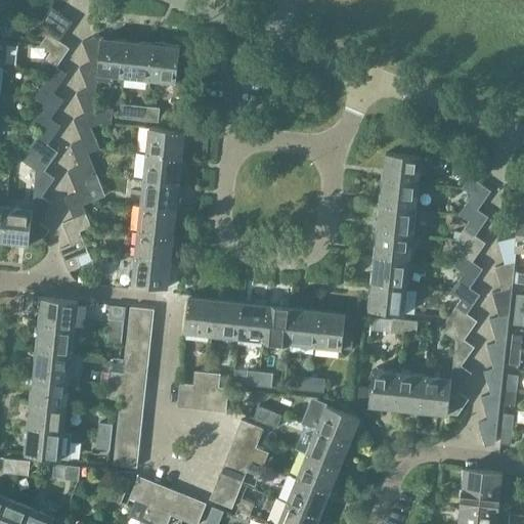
[(49,34),(59,42),(73,23),(52,8),(44,20),(53,27),(49,34)]
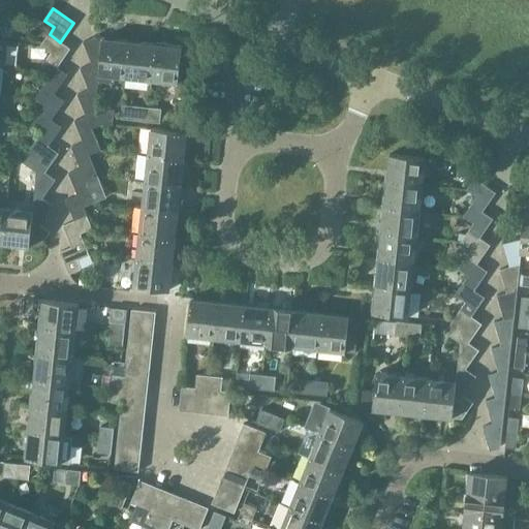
[(47,61),(57,68),(70,50),(60,42),(50,34),(41,47),(52,54),(47,61)]
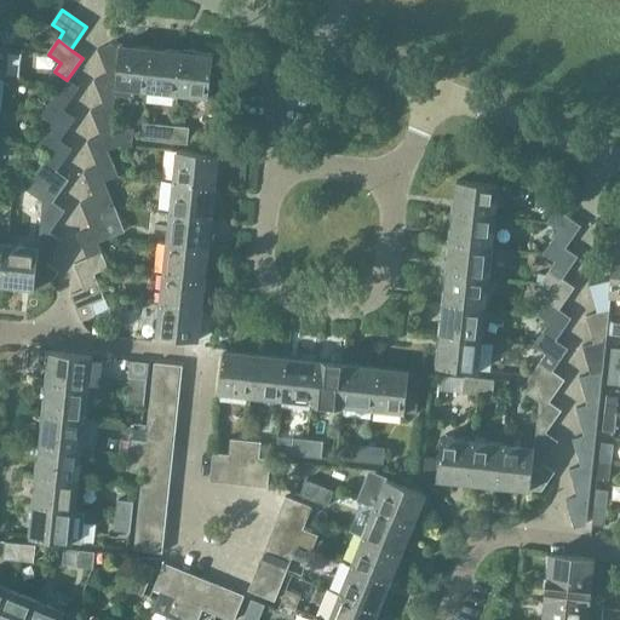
[(98,50),(109,75),(118,72),(120,46),(112,44),(98,50)]
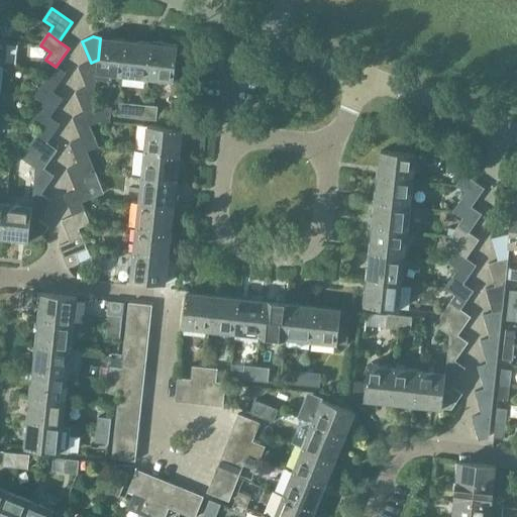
[(100,38),(98,60),(96,75),(97,75),(97,79),(112,81),(112,76),(122,77),(126,41),(100,38)]
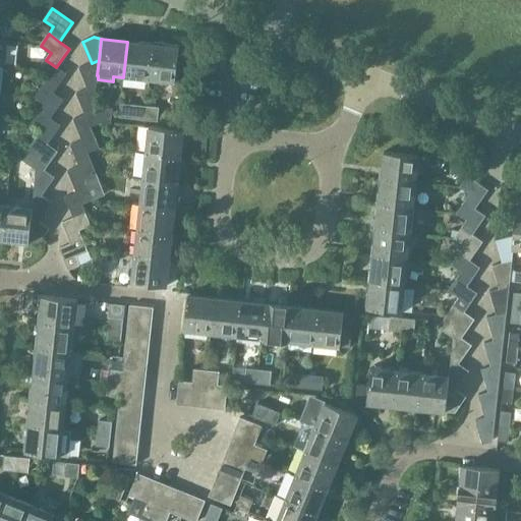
[(154,45),(127,42),(123,77),(150,80),(154,45)]
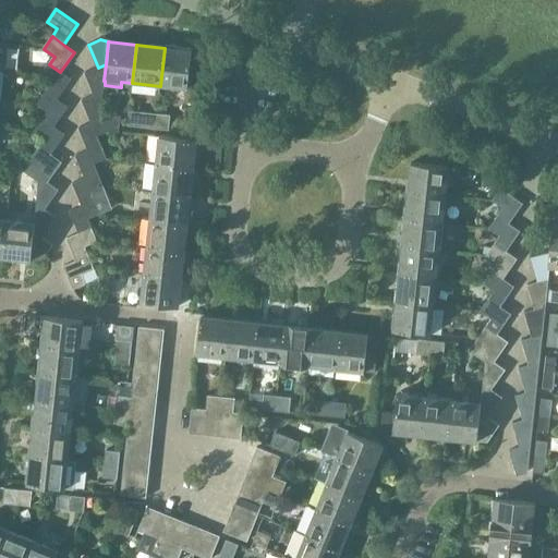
[(193,51),(165,48),(160,86),(185,89),(189,89),(193,51)]
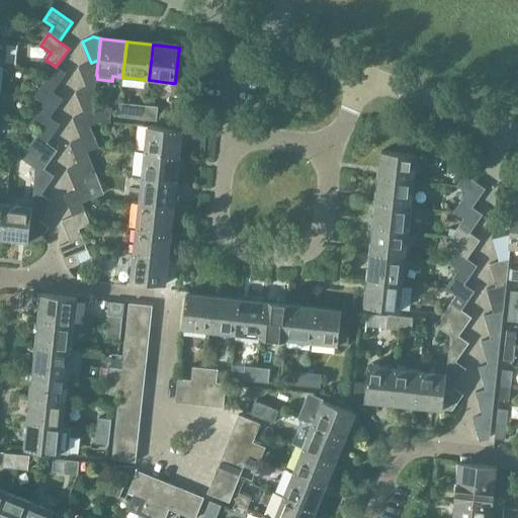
[(42,85),(53,92),(66,74),(56,67),(46,60),(37,71),(48,78),(42,85)]
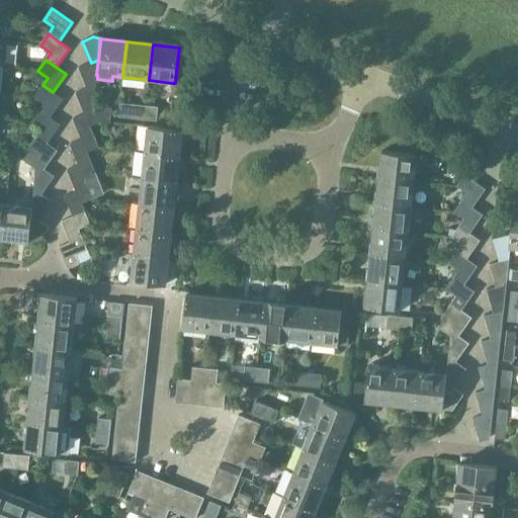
[(79,68),(88,88),(96,85),(97,79),(97,75),(96,75),(98,60),(91,63),(79,68)]
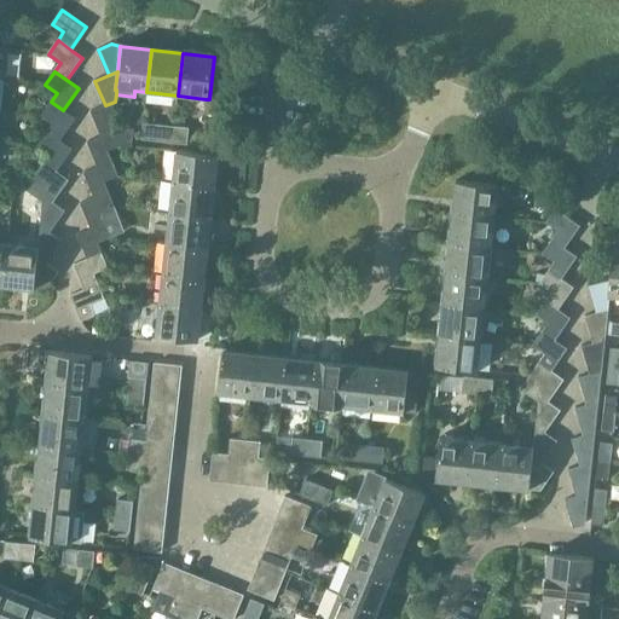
[(206,99),(204,113),(214,114),(215,100),(209,99),(206,99)]
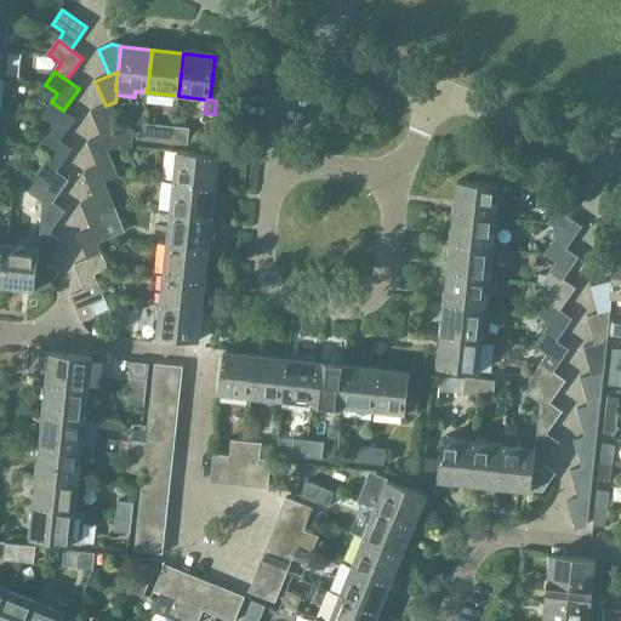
[(49,132),(61,142),(75,119),(63,110),(51,102),(41,115),(53,124),(49,132)]
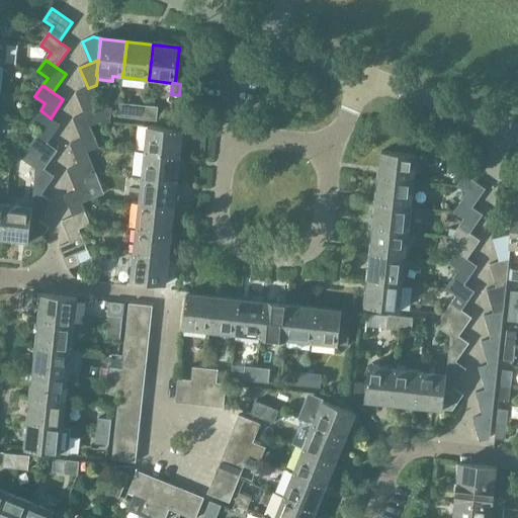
[(76,93),(85,114),(96,109),(101,121),(111,122),(112,109),(96,107),(94,103),(96,85),(88,88),(76,93)]
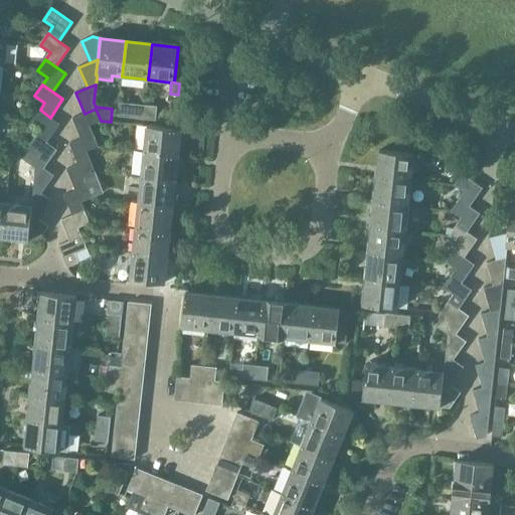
[(131,119),(143,120),(145,106),(133,105),(131,119)]
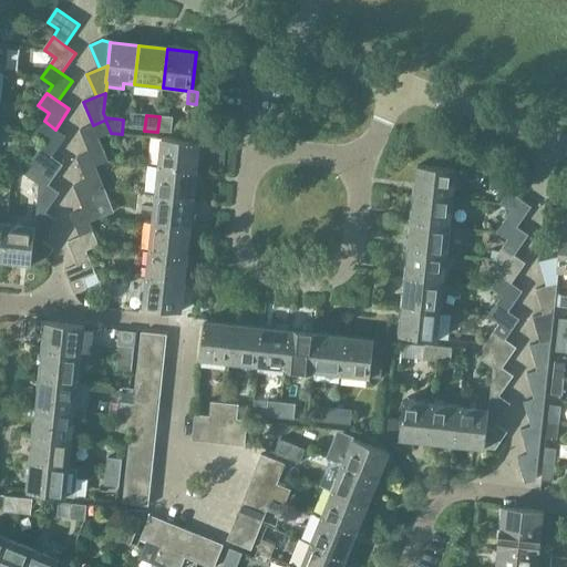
[(160,116),(157,132),(172,133),(174,117),(160,116)]
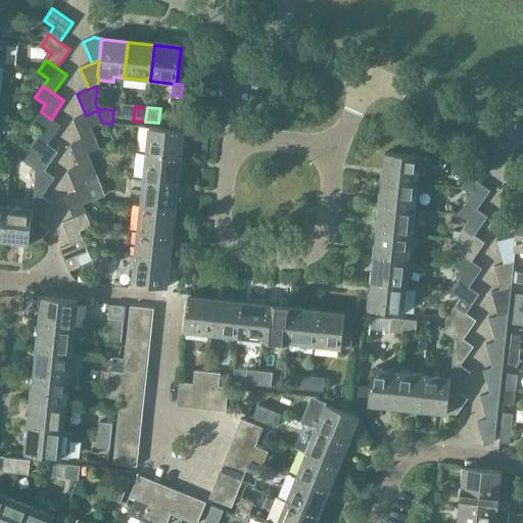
[(75,120),(83,141),(95,136),(92,129),(103,124),(112,125),(112,124),(102,123),(97,110),(86,115),(75,120)]
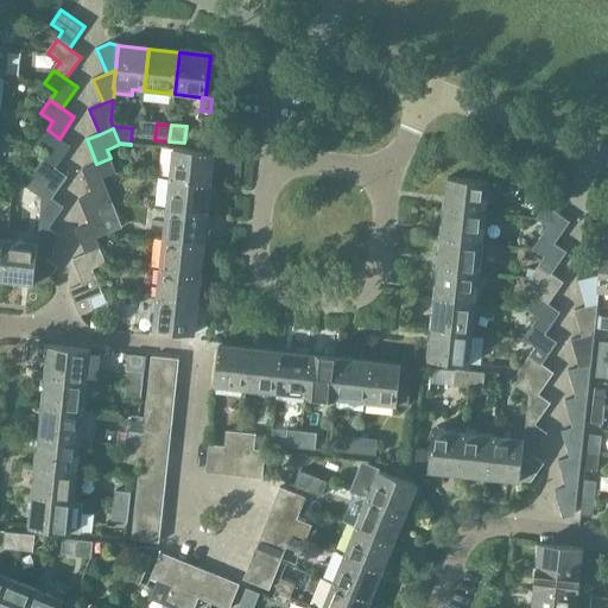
[(44,160),(56,169),(71,147),(59,139),(48,130),(38,144),(49,152),(44,160)]
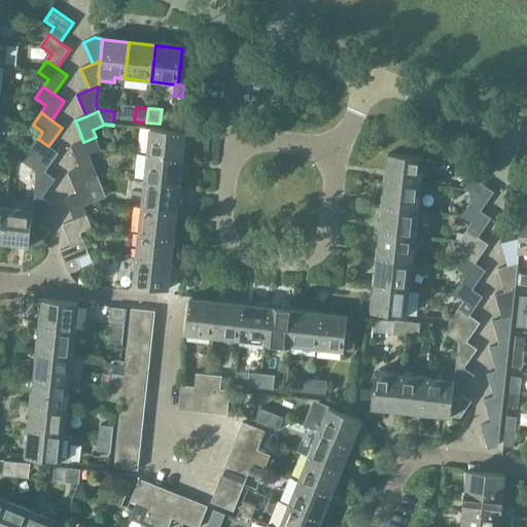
[(150,129),(147,155),(183,160),(186,132),(150,129)]
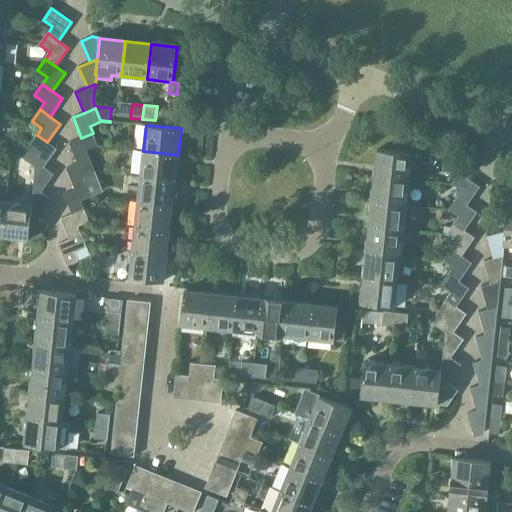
[(70,143),(78,164),(90,159),(87,151),(98,146),(93,133),(81,138),(70,143)]
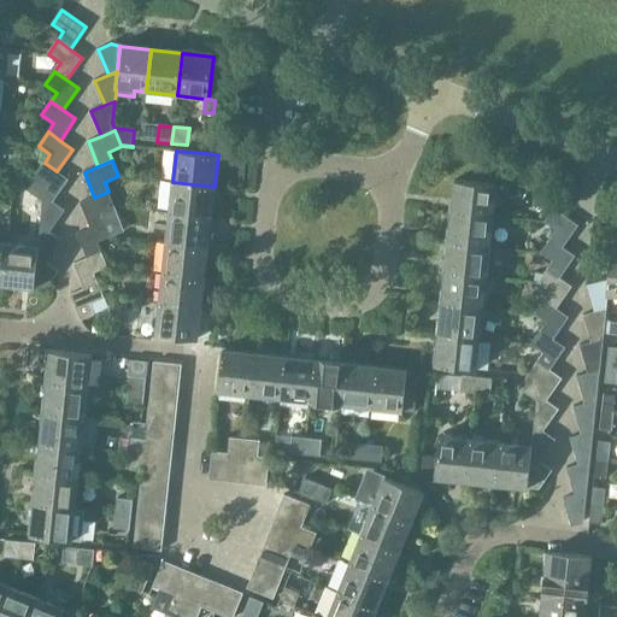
[(37,198),(43,201),(51,206),(53,201),(69,180),(57,171),(45,163),(35,176),(47,183),(37,198)]
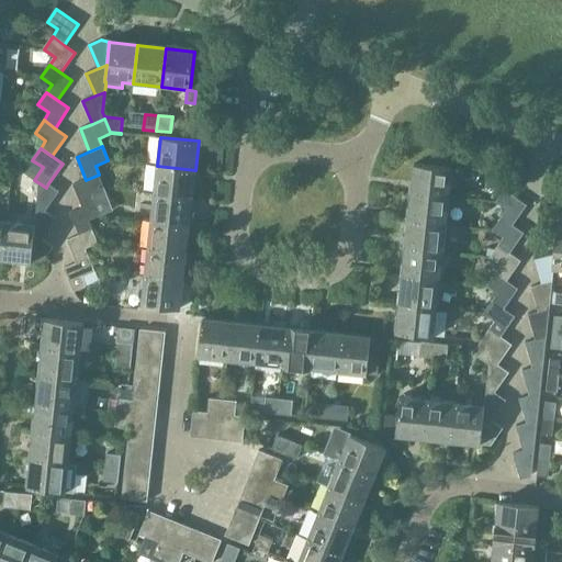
[(23,172),(34,180),(43,167),(32,160),(23,172)]
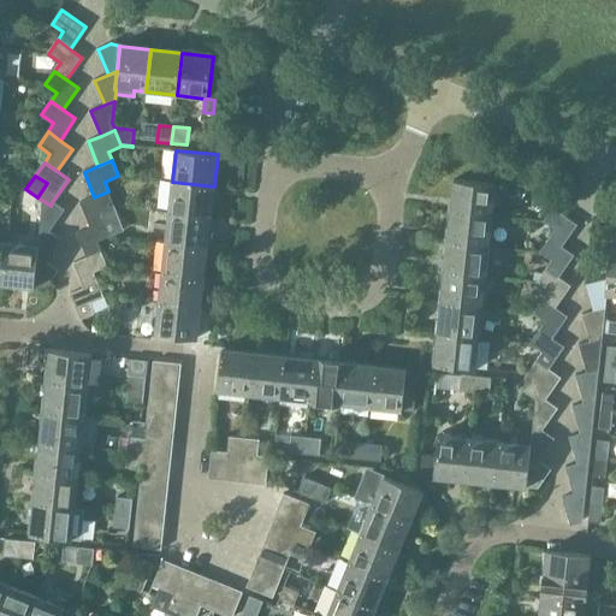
[(454,181),(451,212),(492,217),(496,184),(454,181)]
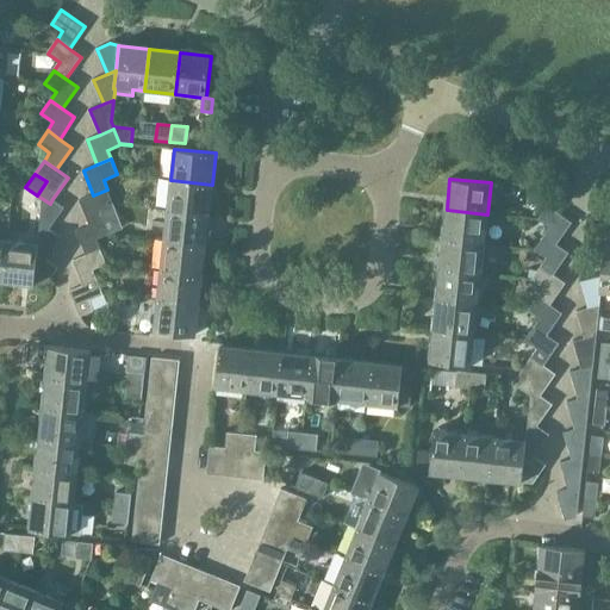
[(170,180),(167,210),(209,215),(212,185),(170,180)]
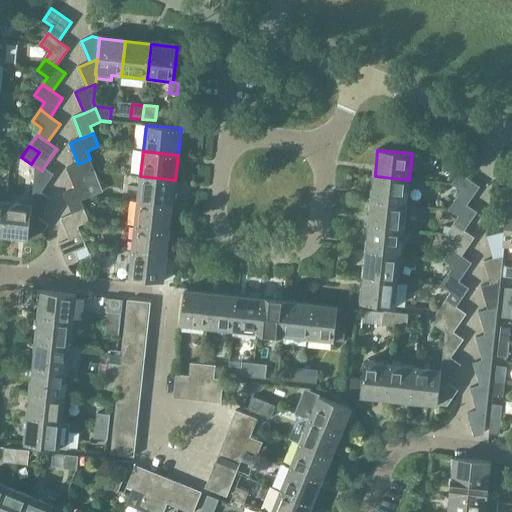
[(67,168),(75,189),(87,184),(84,176),(95,171),(90,159),(78,164),(67,168)]
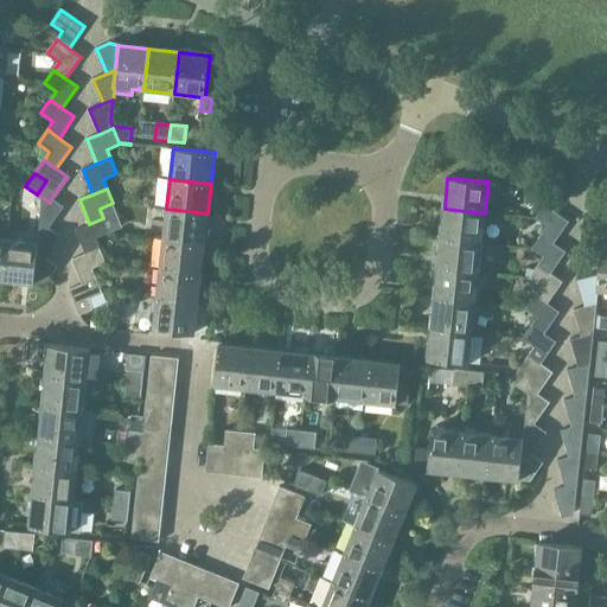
[(43,198),(40,222),(49,228),(64,206),(52,198),(50,203),(43,198)]
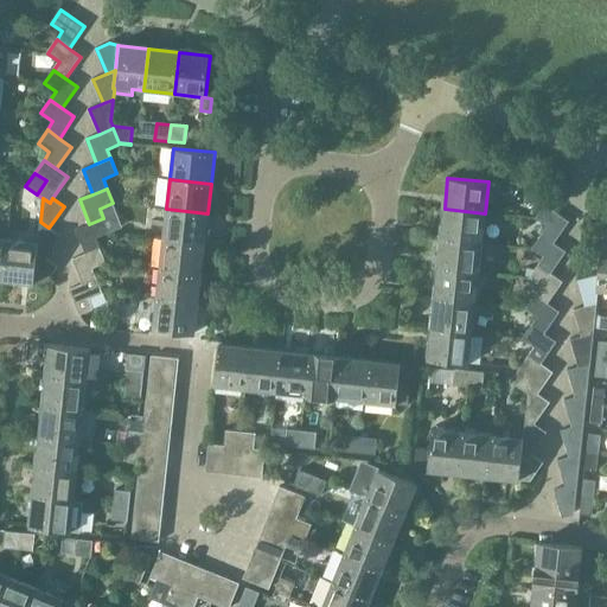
[(548,227),(542,236),(554,244),(569,222),(545,205),(536,218),(548,227)]
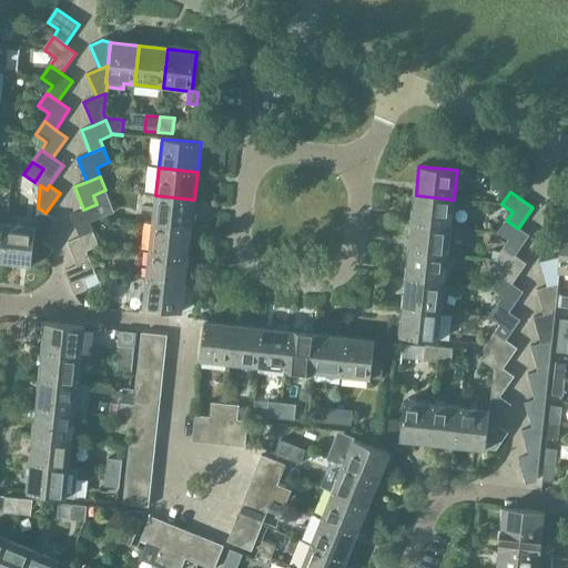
[(155,195),(153,223),(192,227),(194,200),(155,195)]
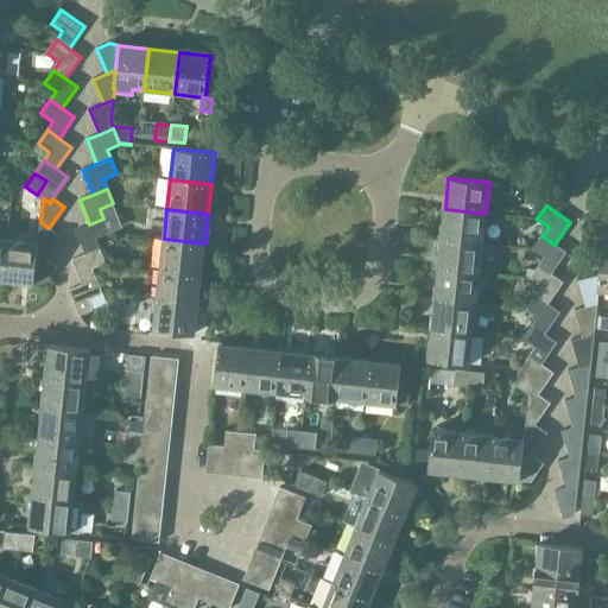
[(445,209),(442,239),(482,244),(486,214),(445,209)]
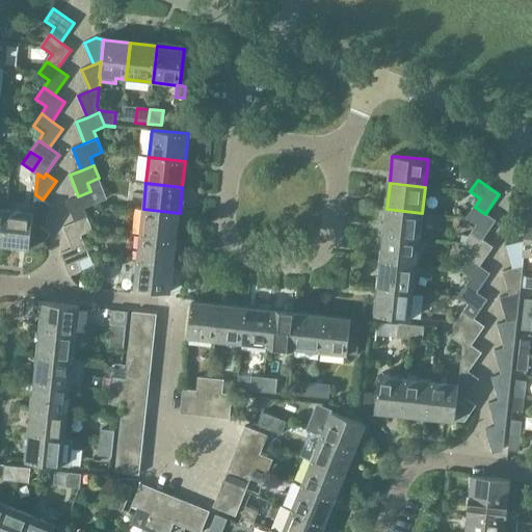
[(67,202),(76,222),(87,217),(84,210),(97,205),(90,191),(78,196),(67,202)]
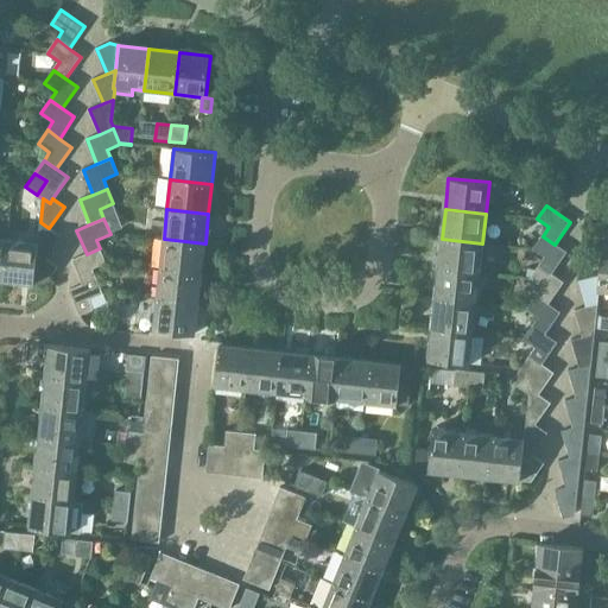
[(39,242),(38,253),(45,259),(61,238),(49,228),(40,222),(39,242)]
